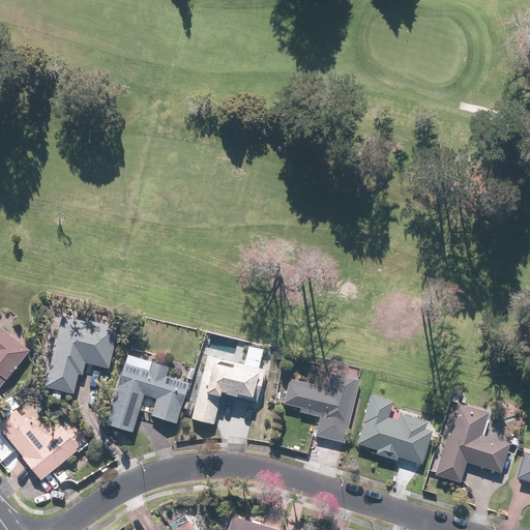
[(48,386),(77,392),(81,373),(85,374),(88,362),(112,367),(121,327),(91,320),(90,322),(64,316),(60,335),(58,335),(54,351),(56,352),(48,386)]
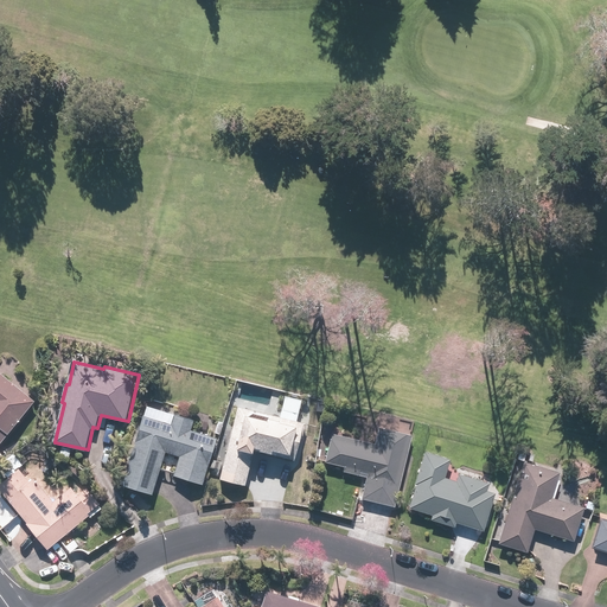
[(0,446),(37,401),(0,370),(0,446)]
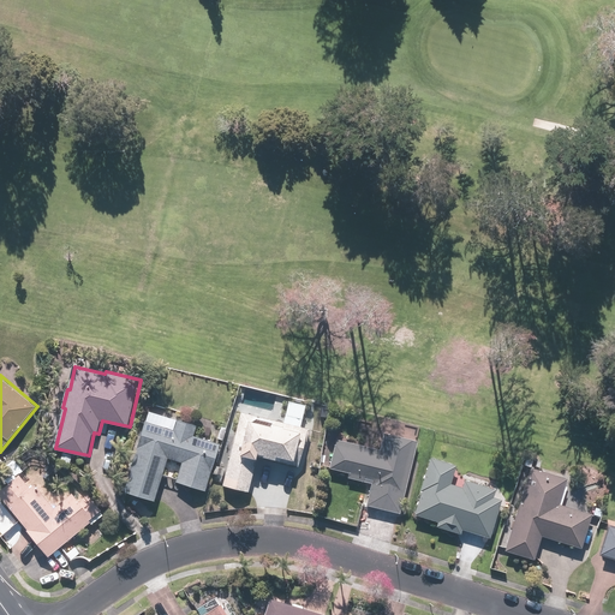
[(267,455),(279,458),(280,454),(299,458),(305,431),(279,424),(281,415),(244,405),(225,484),(250,490),(260,452),(268,453),(267,455)]
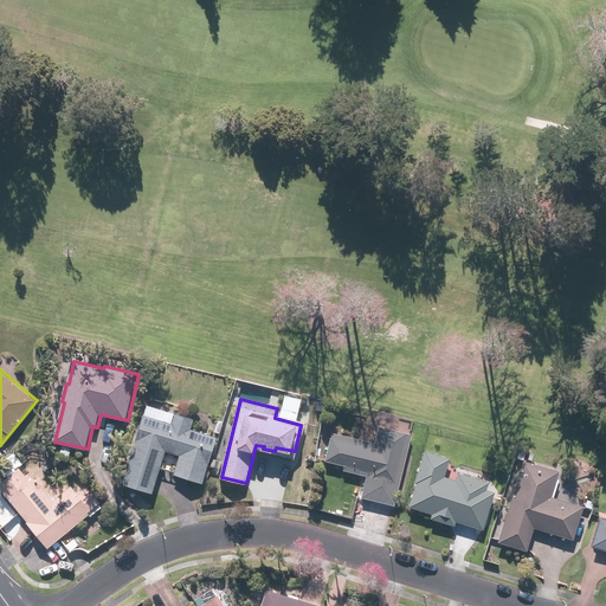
[(176,474),(205,482),(219,437),(193,429),(195,419),(149,404),(124,483),(154,492),(167,450),(182,455),(176,474)]
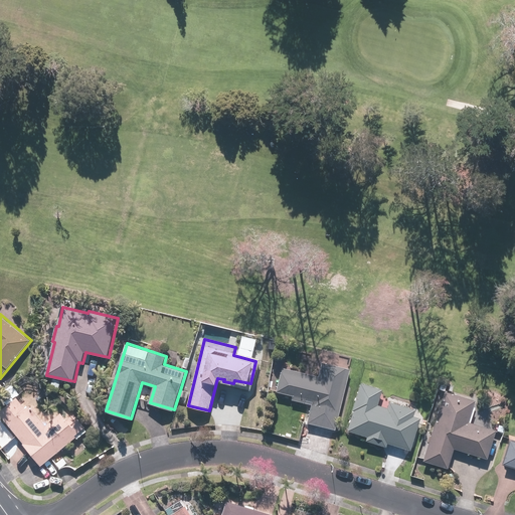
[(336,430),(351,369),(323,362),(320,376),(284,367),(278,391),(294,395),(293,399),(313,404),(309,422),(336,430)]
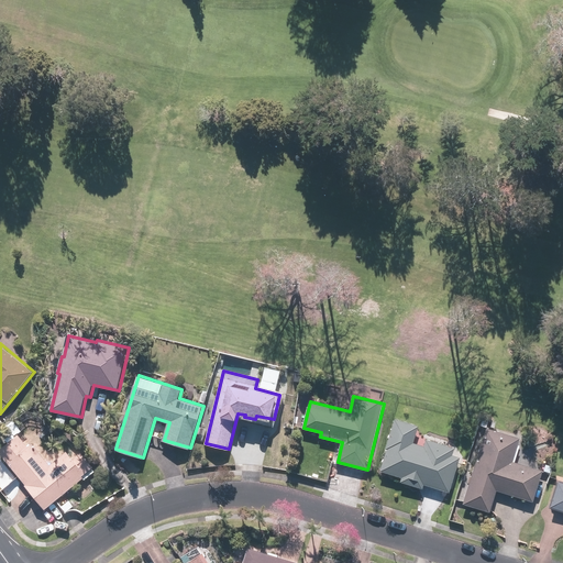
[(31,423),(22,412),(8,426),(12,430),(6,437),(10,442),(31,423)]
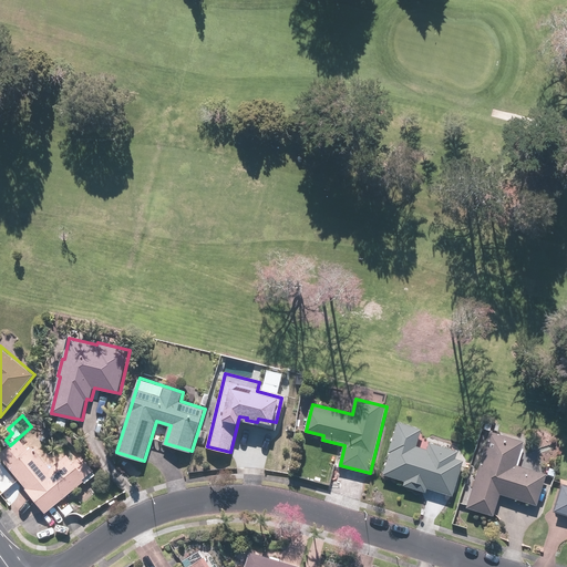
[(453,495),(465,460),(456,457),(460,451),(431,442),(429,449),(418,445),(423,429),(400,421),(390,451),(391,451),(388,460),(389,460),(384,473),(406,481),(404,484),(426,492),(428,487),(453,495)]
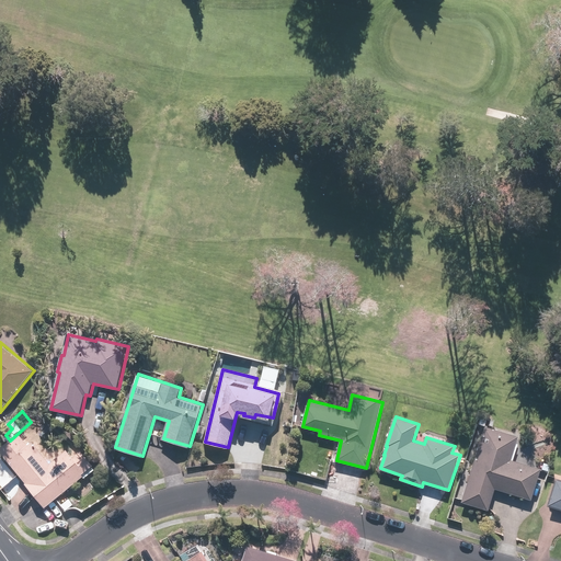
[(519,436),(487,426),(462,502),(489,510),(495,488),(533,500),(541,468),(512,459),(519,436)]
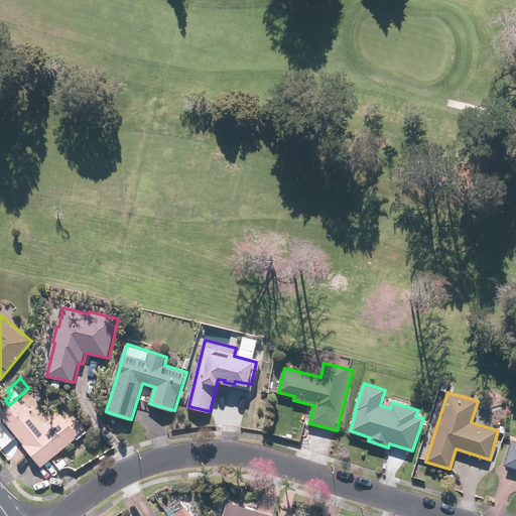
[(51,414),(40,400),(29,409),(22,401),(14,406),(12,404),(1,412),(43,465),(89,428),(76,412),(68,418),(58,408),(51,414)]
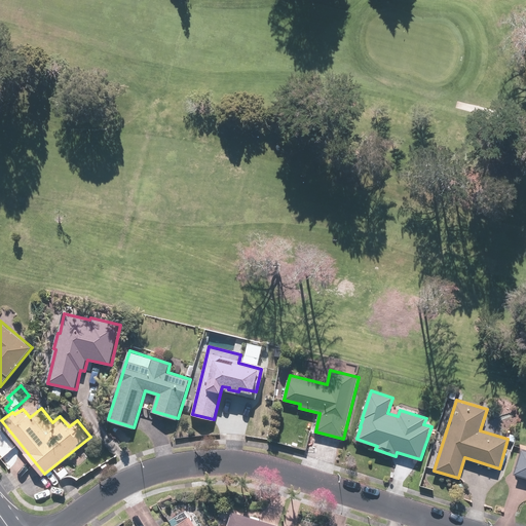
[(525,448),(517,474),(525,476),(525,448)]
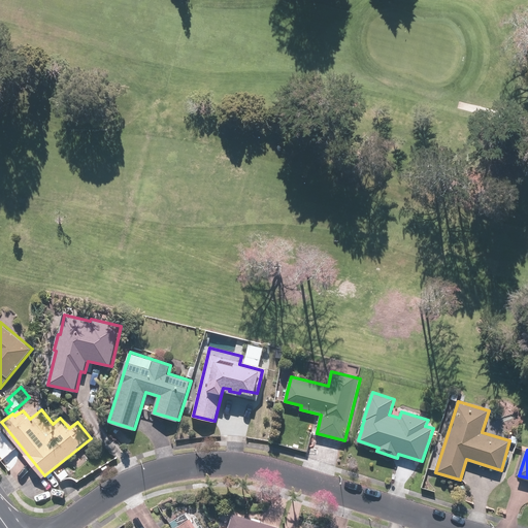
[(197,527),(191,517),(189,518),(185,512),(169,520),(173,527),(171,527),(197,527)]
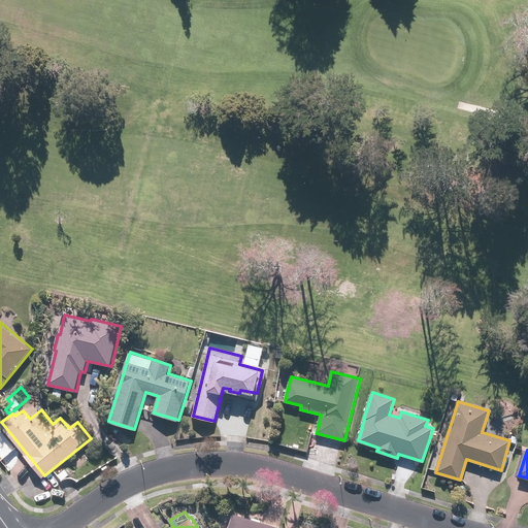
[(283,527),(284,527),(233,512),(231,519),(225,517),(221,527),(283,527)]
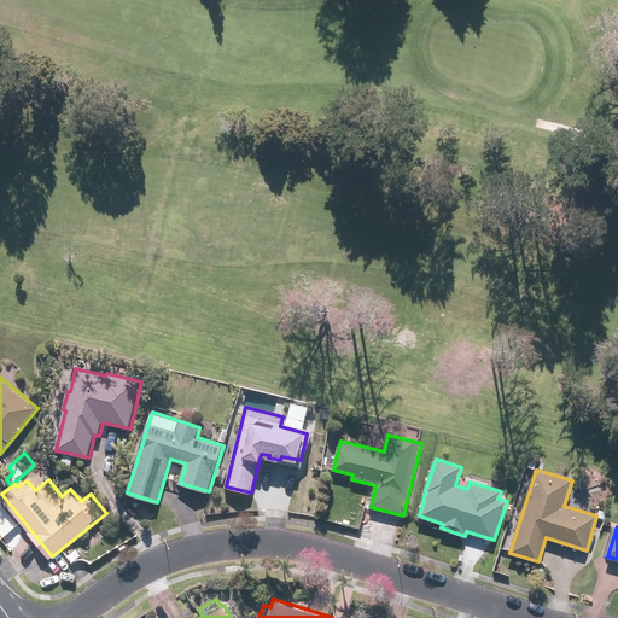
All buildings are outlined.
